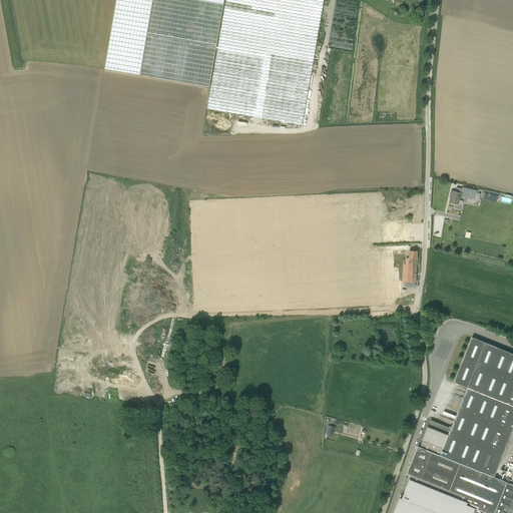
[(115,0),(104,69),(209,87),(223,0),(115,0)]
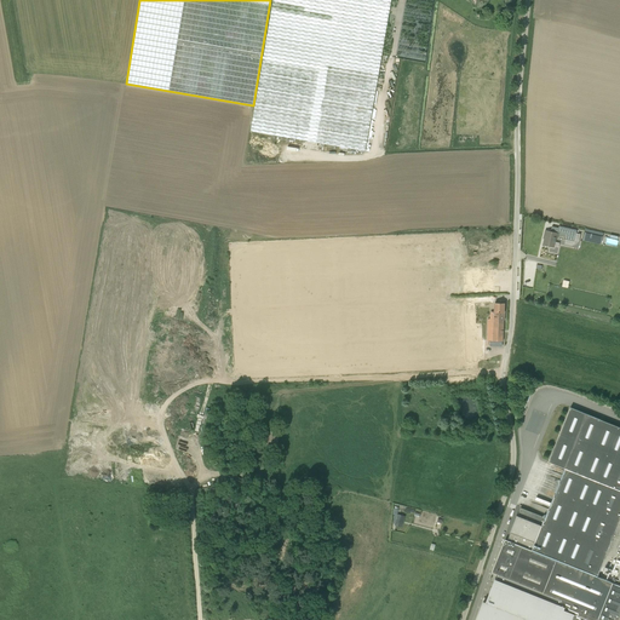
[(273,0),(250,131),(365,151),(391,0),(273,0)]
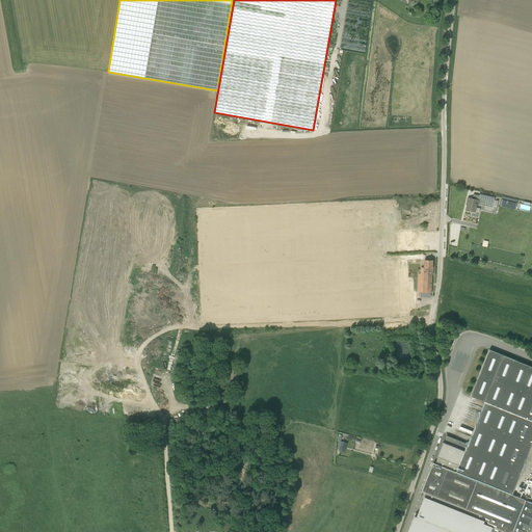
[(469,203),(467,210),(475,212),(477,204),(478,205),(479,201),(469,197),(468,203),(469,203)]
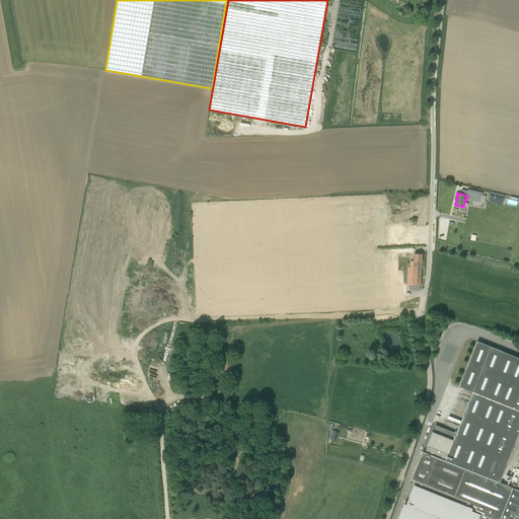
[(489,202),(504,204),(505,195),(491,193),(489,202)]
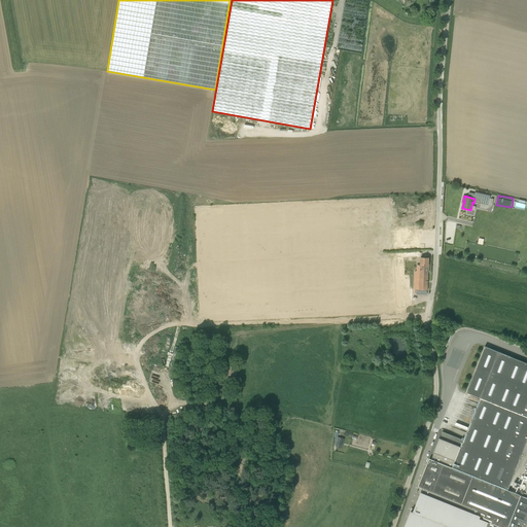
[(415,275),(415,289),(427,290),(428,275),(429,258),(421,257),(420,272),(415,272),(415,275)]
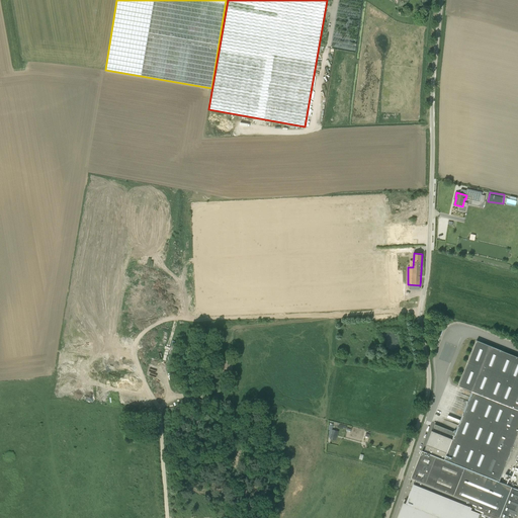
[(517,357),(477,341),(462,376),(458,385),(471,392),(472,393),(468,402),(467,402),(467,403),(467,404),(465,410),(464,413),(463,413),(462,414),(463,416),(459,424),(458,424),(458,426),(458,427),(456,432),(435,423),(424,451),(422,451),(411,479),(416,481),(407,502),(405,501),(398,517),(516,517),(517,515),(517,489),(499,482),(517,434),(517,357)]
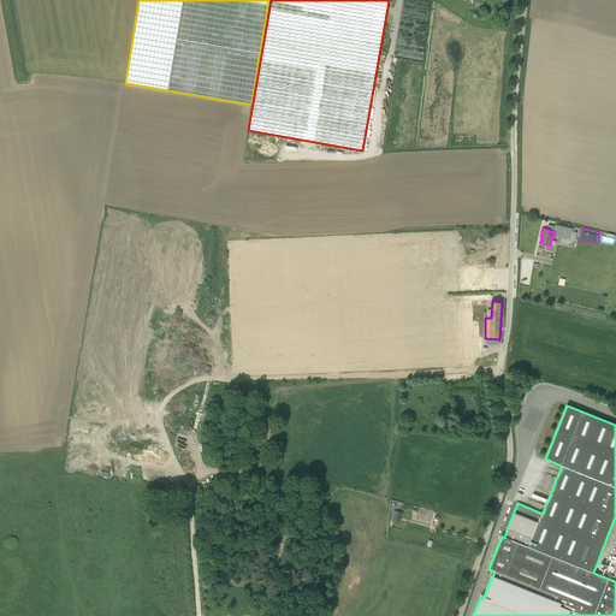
[(277,442),(277,427),(265,427),(264,440),(277,442)]
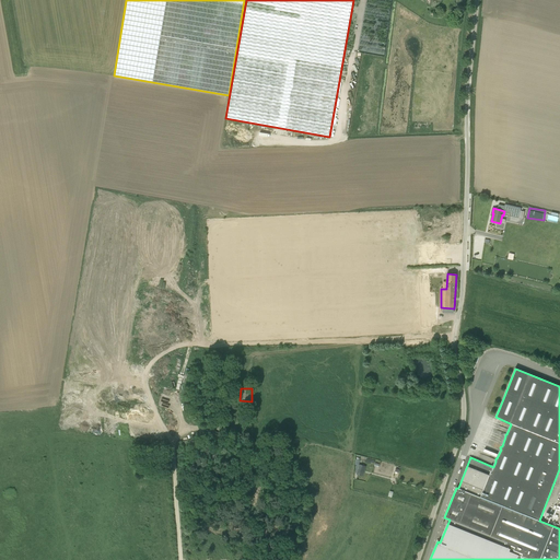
[(357,475),(363,476),(365,467),(359,465),(360,461),(357,459),(356,459),(356,465),(357,465),(354,474),(357,474),(357,475)]
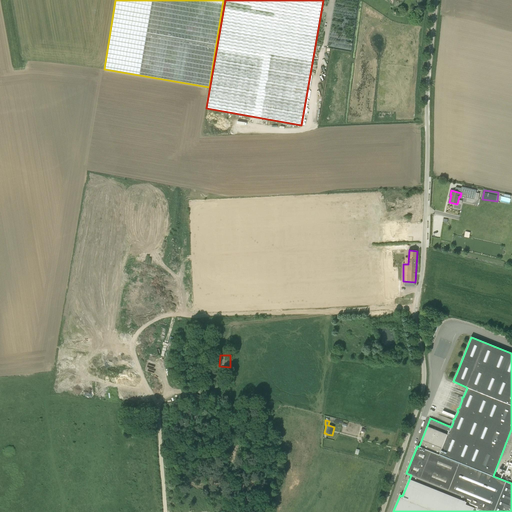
All buildings are outlined.
